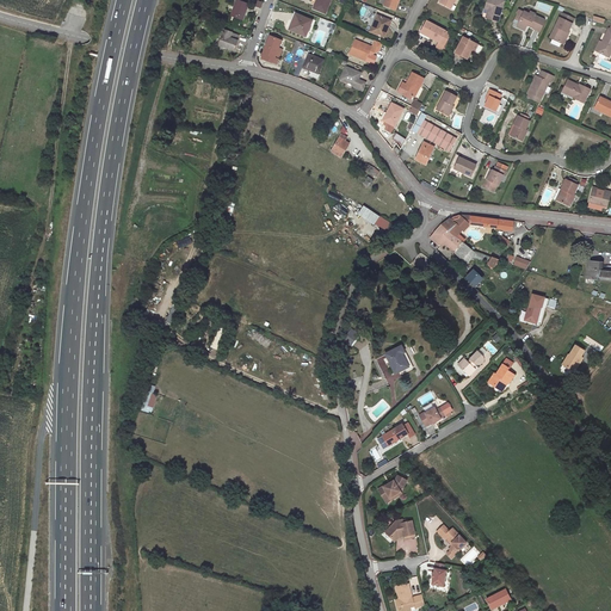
[(238,0),(235,0),(230,16),(242,20),(248,4),(238,0)]
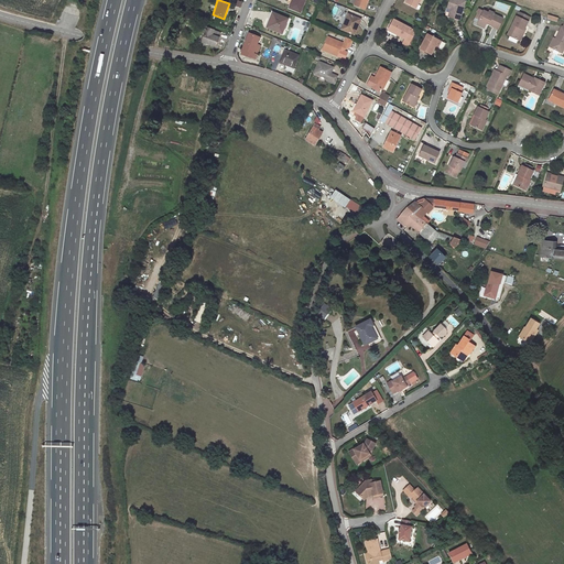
[(301,12),(305,0),(292,0),(289,8),(301,12)]
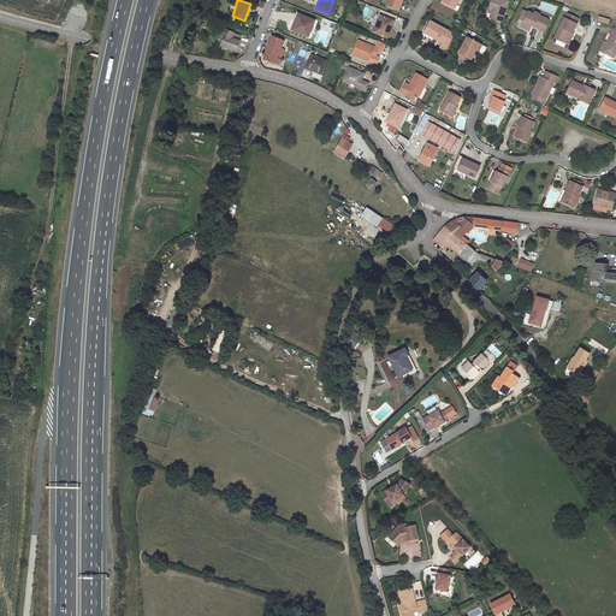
[(388,0),(386,5),(398,10),(402,0),(388,0)]
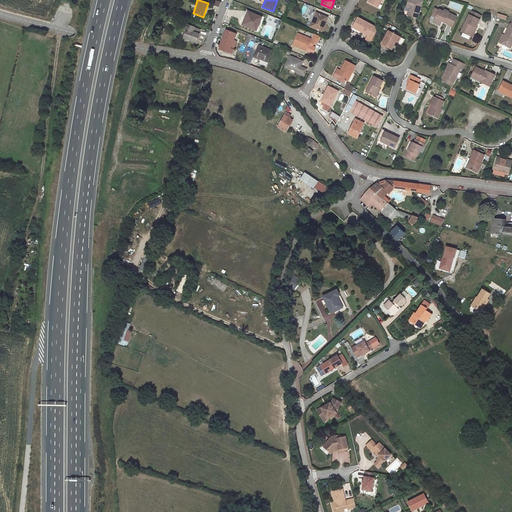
[(409,16),(417,18),(422,1),(418,0),(408,0),(406,6),(411,7),(409,16)]
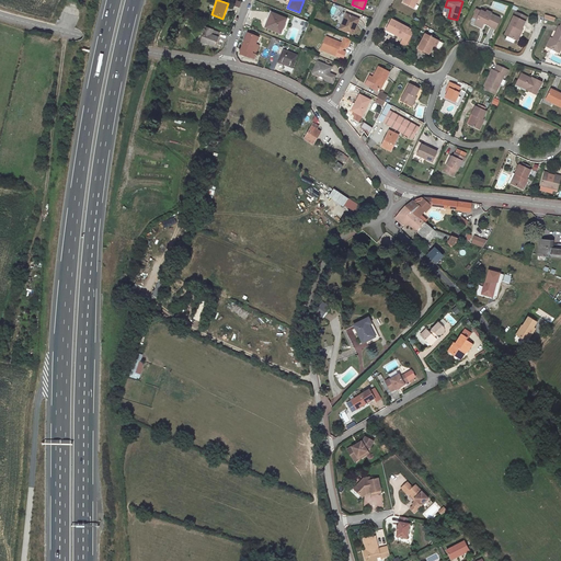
[(485,24),(495,29),(500,19),(491,14),(491,13),(487,11),(487,13),(481,11),(477,9),(474,12),(476,13),(471,21),(476,23),(482,26),(483,23),(484,21),(487,22),(485,24)]
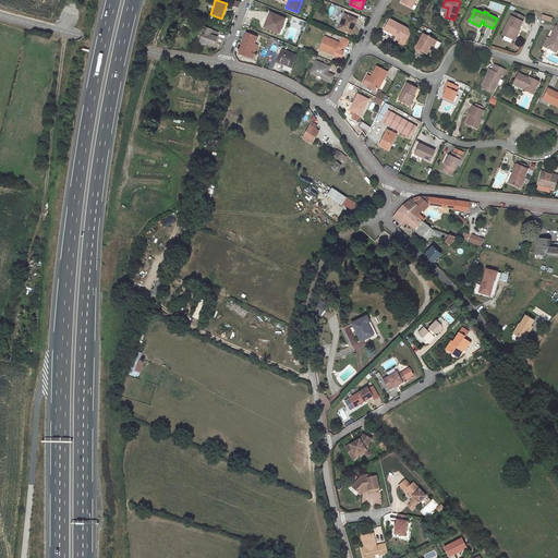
[(513,12),(502,35),(505,35),(502,39),(507,41),(508,37),(512,39),(518,28),(518,29),(524,17),(513,12)]
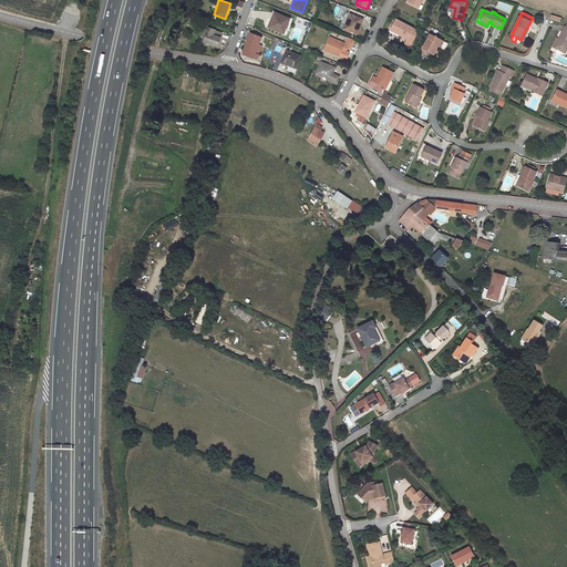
[(284,33),(289,19),(276,13),(272,21),(271,21),(268,28),(284,33)]
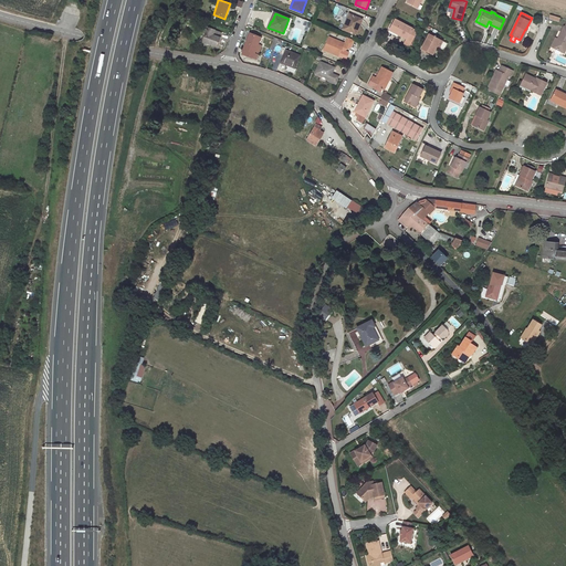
[(362,19),(350,14),(347,22),(348,23),(348,24),(345,23),(343,30),(356,34),(362,19)]
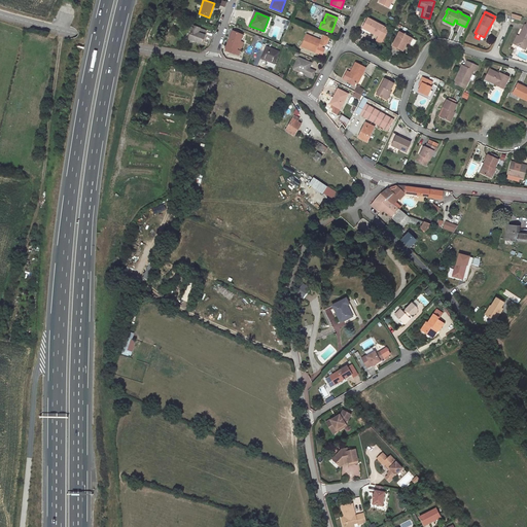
[(370,33),(371,31),(379,36),(379,35),(384,38),(388,29),(384,27),(384,26),(367,18),(363,26),(370,29),(369,32),(370,33)]
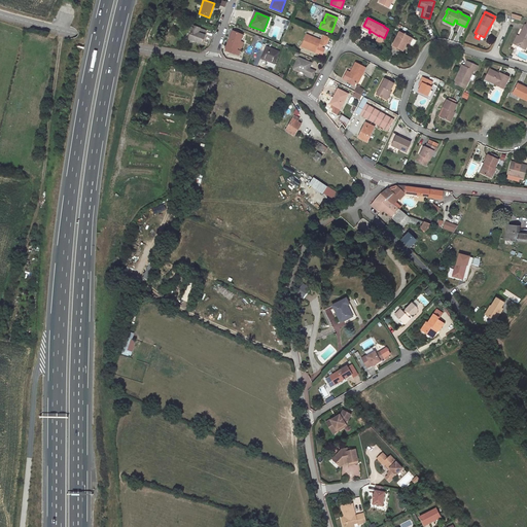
[(287,29),(290,21),(283,19),(281,23),(284,24),(283,28),(287,29)]
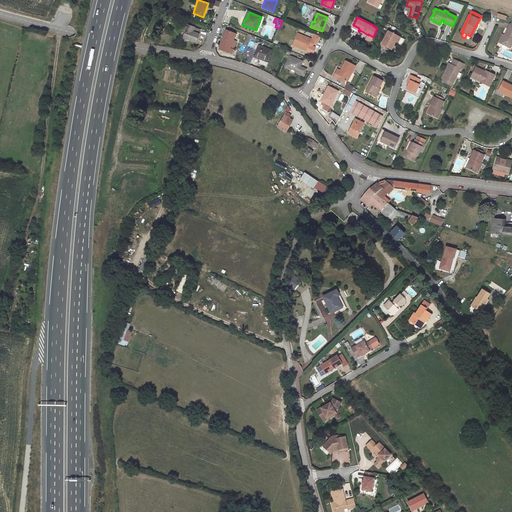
[(501,43),(510,48),(511,43),(511,25),(510,24),(501,43)]
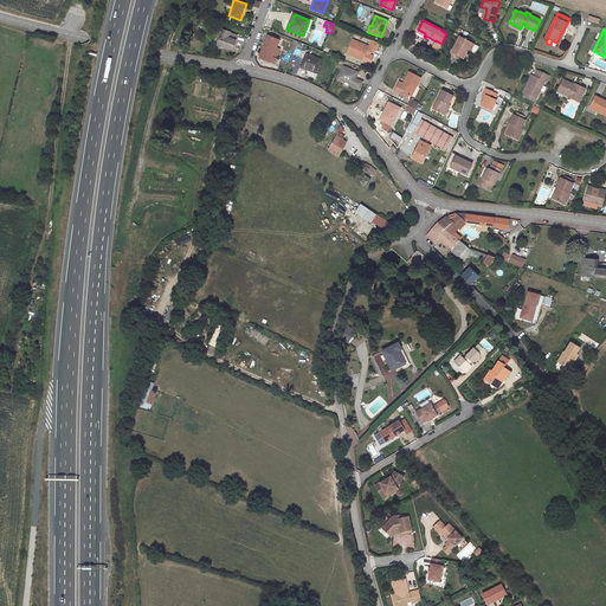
[(217,45),(223,46),(232,50),(236,40),(229,37),(230,32),(223,30),(217,45)]
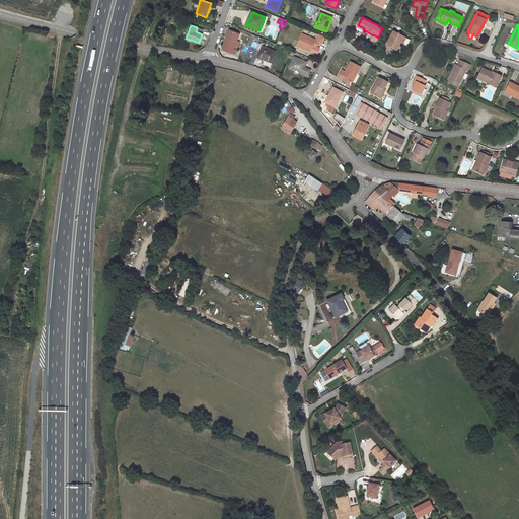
[(239,34),(229,30),(223,46),(224,46),(222,50),(229,53),(229,52),(235,55),(236,51),(233,49),(235,43),(239,34)]
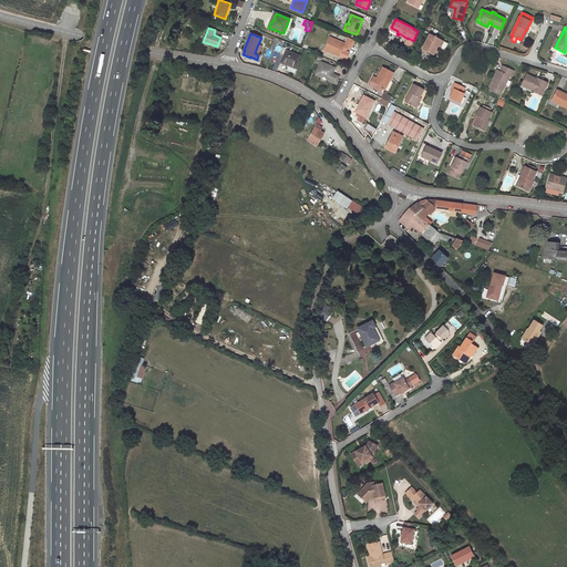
[(440,40),(430,34),(422,49),(433,54),(437,47),(444,50),(447,43),(440,40)]
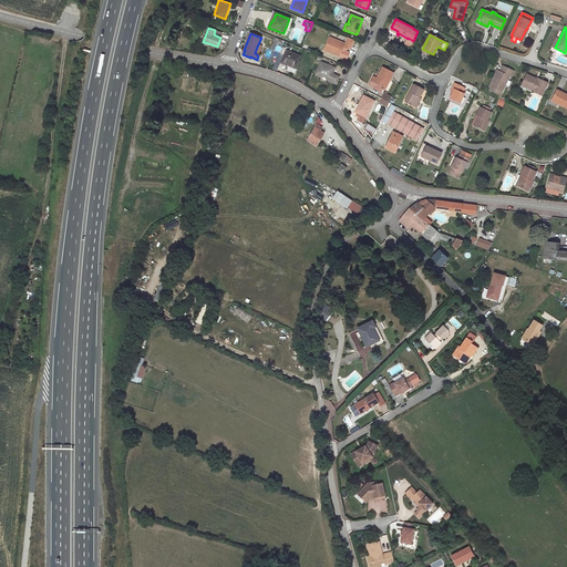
[(344,51),(351,48),(347,45),(350,38),(348,37),(344,43),(342,50),(344,51)]
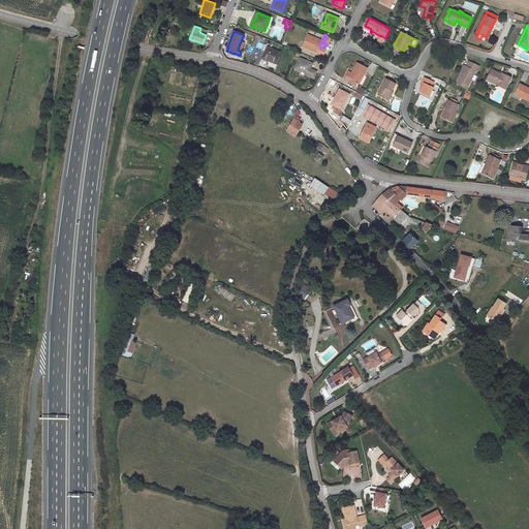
[(307,35),(303,47),(317,53),(319,47),(321,40),(307,35)]
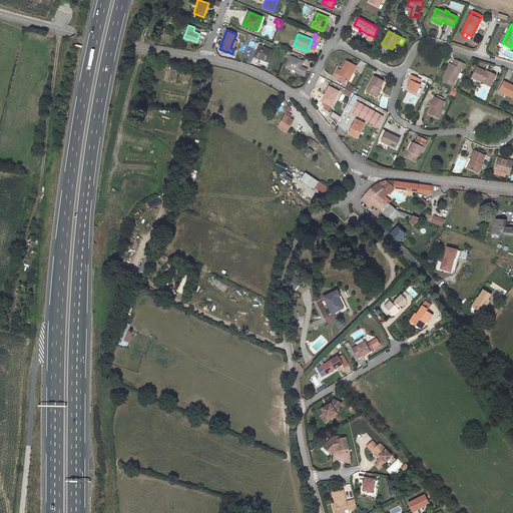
[(253,57),(261,60),(268,62),(273,50),(259,45),(260,44),(255,42),(253,49),(257,50),(253,57)]
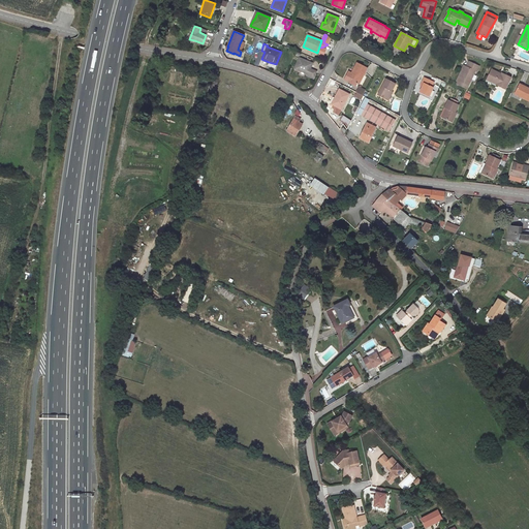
[(310,69),(312,63),(299,58),(294,68),(308,73),(307,75),(313,79),(316,71),(310,69)]
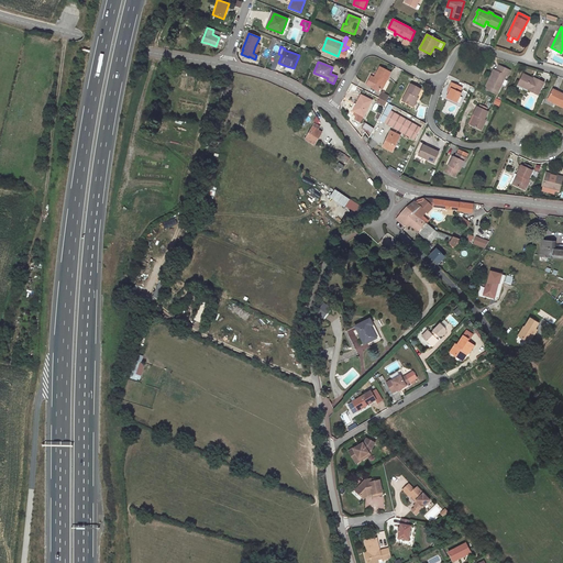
[(507,76),(509,70),(499,65),(496,70),(495,70),(488,86),(487,89),(496,94),(498,90),(506,76),(507,76)]
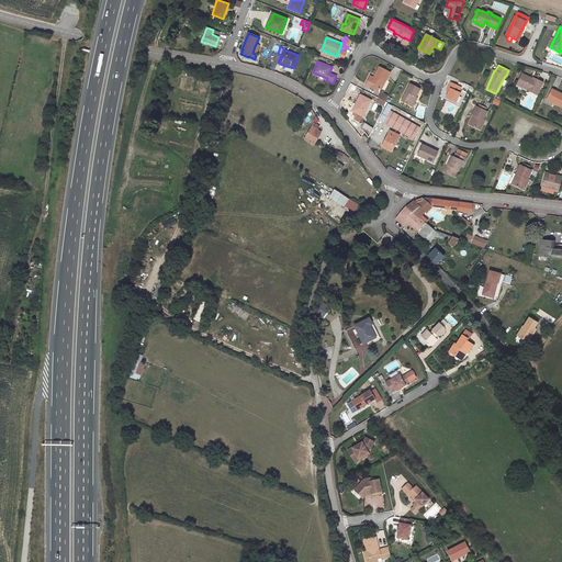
[(390,72),(379,67),(374,76),(375,76),(374,78),(373,78),(370,76),(368,80),(371,82),(369,87),(378,91),(380,88),(383,80),(385,81),(390,72)]
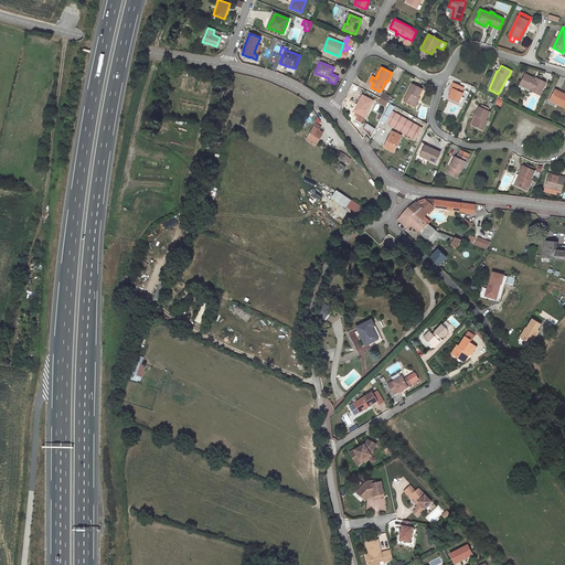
[(490,86),(497,71),(496,70),(488,85),(490,86)]
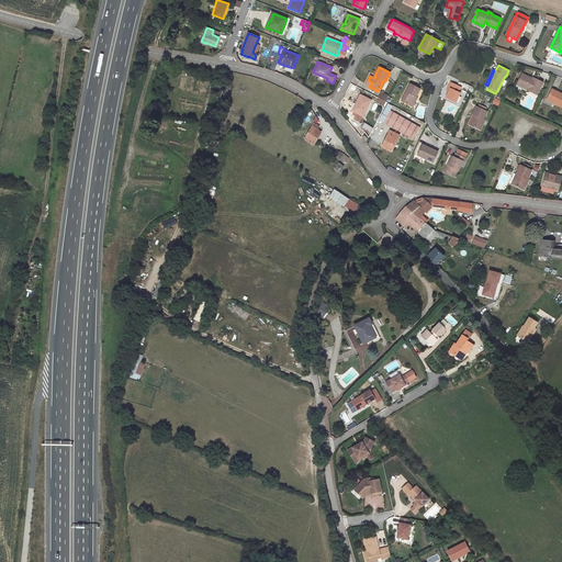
[(527,90),(537,94),(542,82),(534,78),(532,79),(523,74),(518,83),(528,88),(528,89),(527,90)]
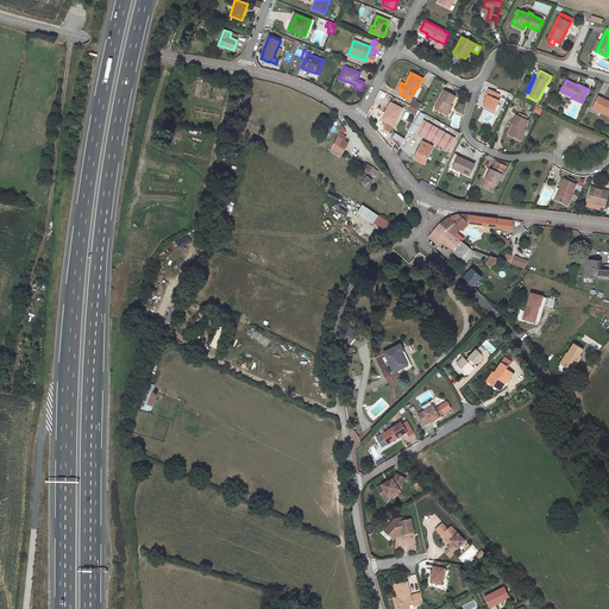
[(497,100),(500,94),(489,89),(485,95),(488,95),(485,100),(483,106),(494,111),(498,100),(497,100)]
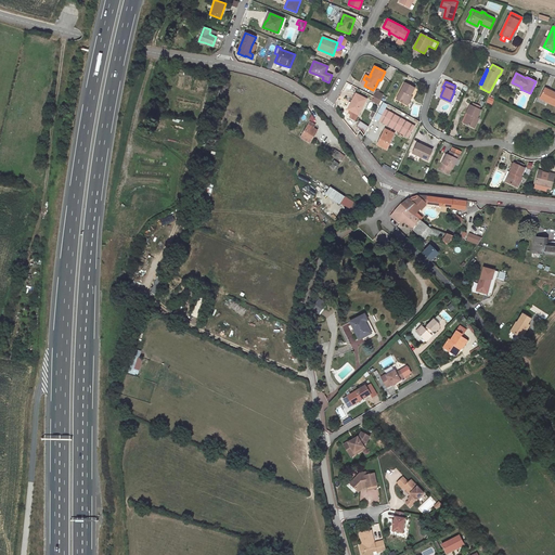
[(405,82),(396,100),(405,105),(407,103),(410,97),(415,88),(405,82)]
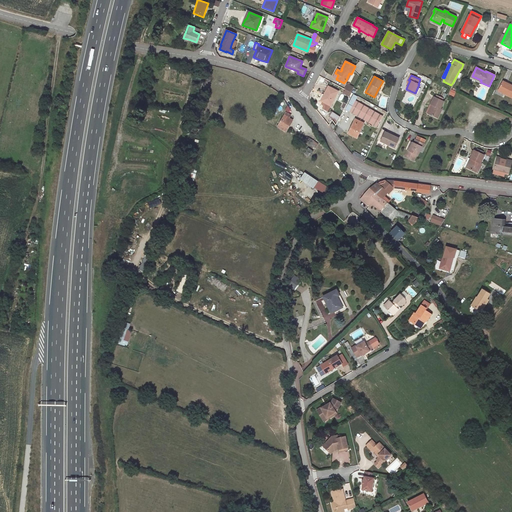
[(511,97),(511,85),(502,81),(498,91),(511,97)]
